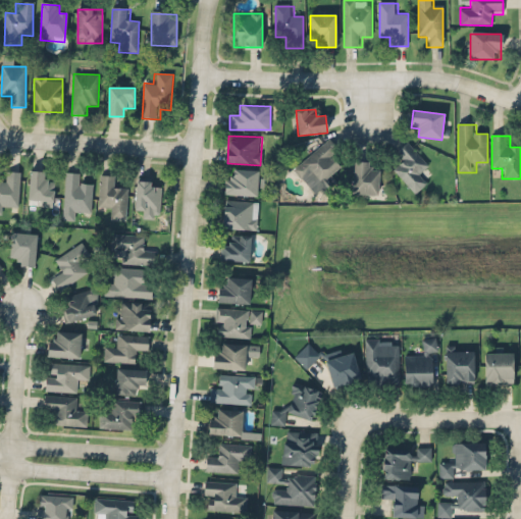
[(294,170),(317,197),(332,184),(326,177),(340,165),(333,158),(341,152),(329,139),(294,170)]
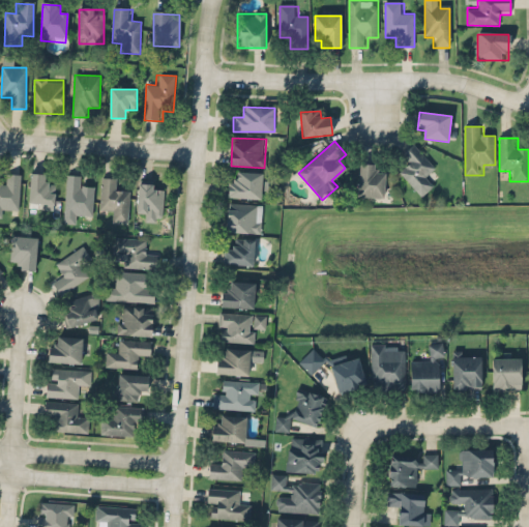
[(436,169),(413,146),(401,158),(408,165),(399,174),(421,197),(436,183),(429,176),(436,169)]
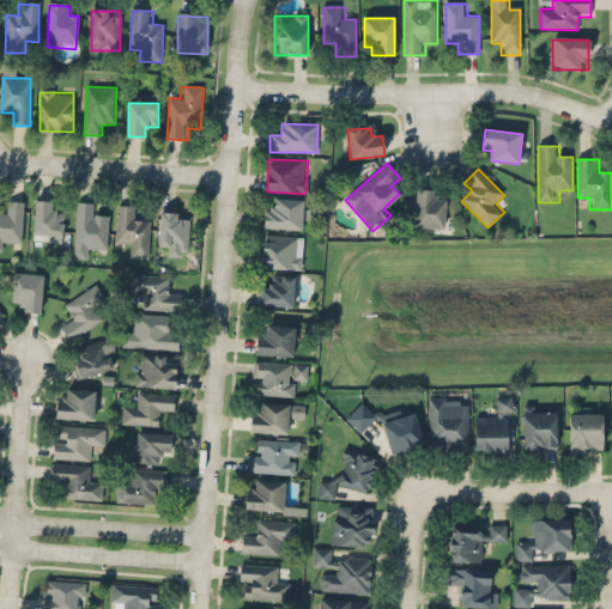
[(444,229),(446,193),(416,192),(416,229),(444,229)]
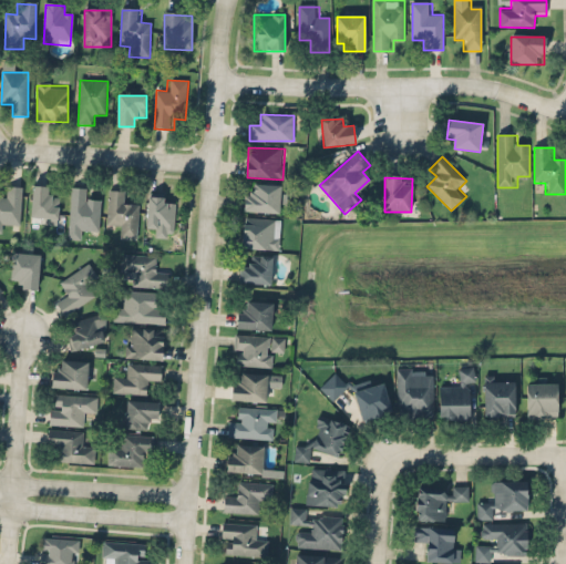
[(246,214),(280,214),(280,186),(254,186),(254,187),(246,187),(246,214)]
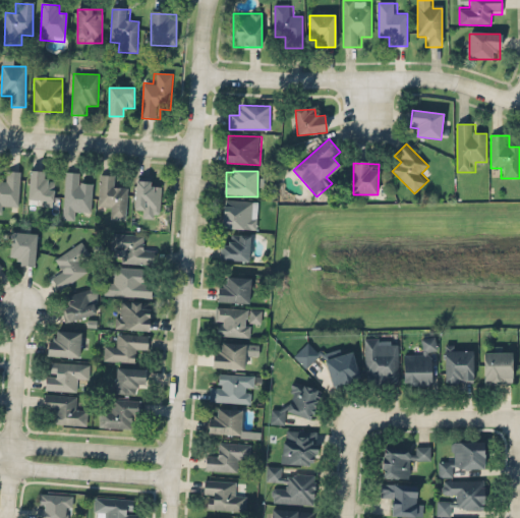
[(46,172),(30,172),(30,206),(53,206),(53,182),(46,182),(46,172)]
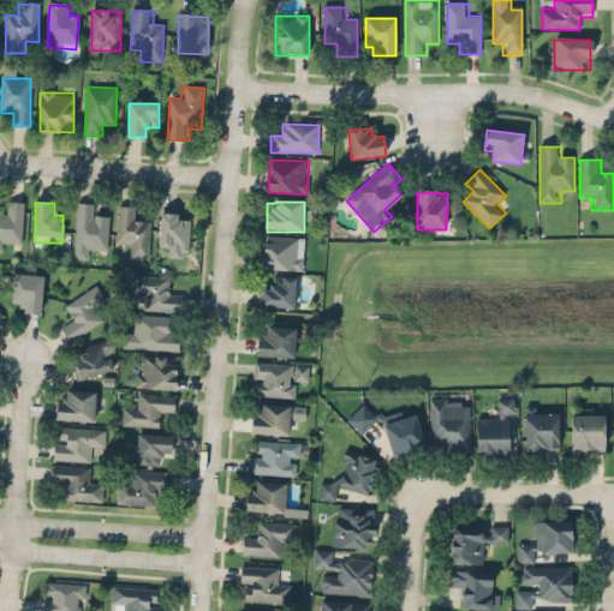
[(5,214),(0,214),(0,253),(3,253),(3,244),(22,244),(23,204),(5,204),(5,214)]
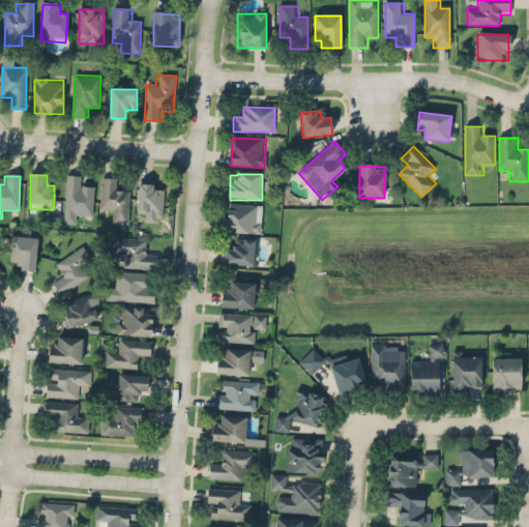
[(92,216),(94,188),(85,187),(85,178),(66,177),(63,224),(76,224),(77,215),(92,216)]
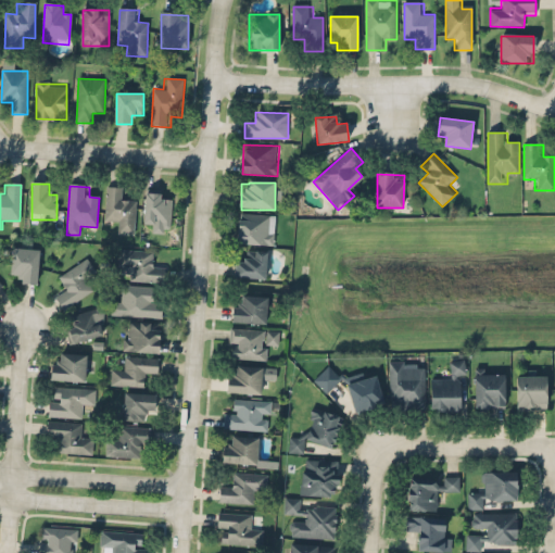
[(136,202),(125,201),(126,189),(106,188),(105,224),(115,224),(115,235),(135,236),(136,202)]
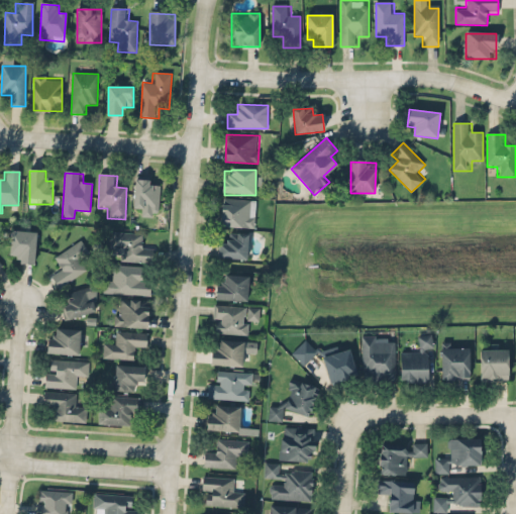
[(160,218),(160,181),(135,181),(135,210),(141,210),(141,218),(160,218)]
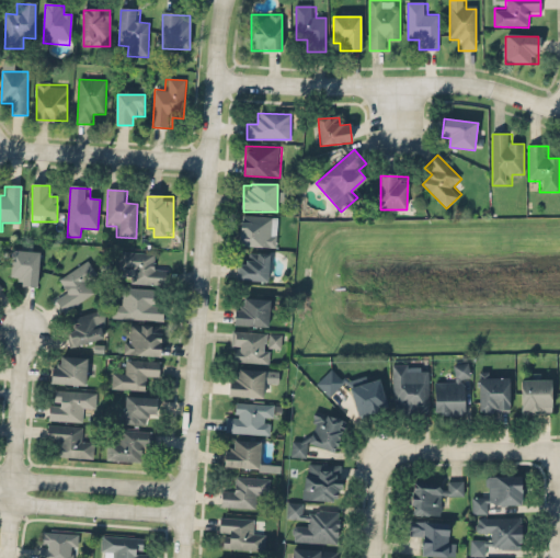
[(240,247),(275,248),(277,218),(241,217),(240,247)]
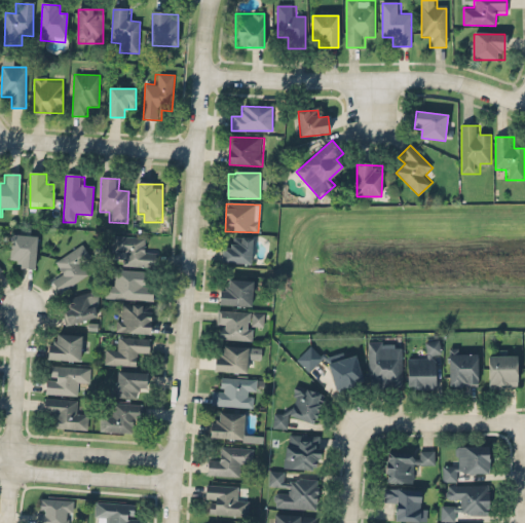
[(11,268),(35,268),(37,236),(12,235),(11,268)]
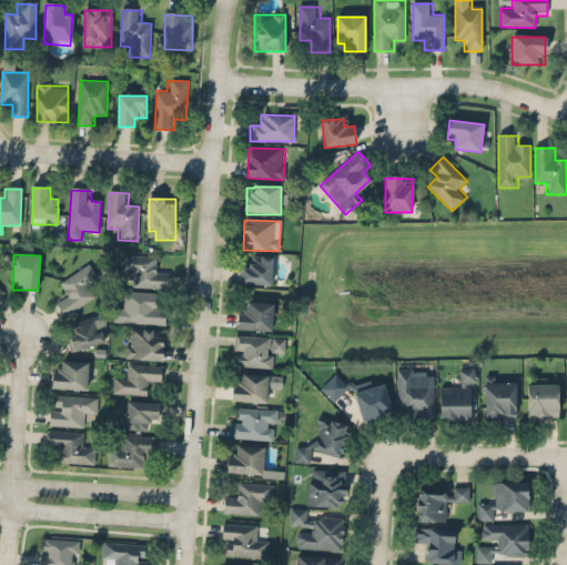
[(168,290),(168,270),(158,270),(158,258),(122,256),(121,278),(132,278),(132,289),(168,290)]
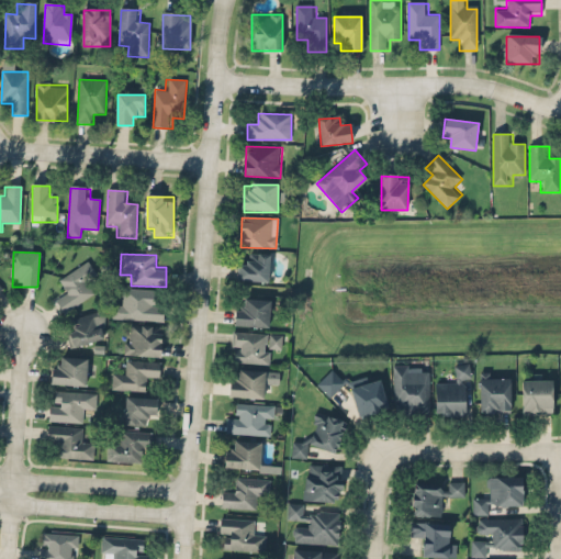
[(238,281),(269,281),(269,255),(248,255),(248,265),(238,265),(238,281)]
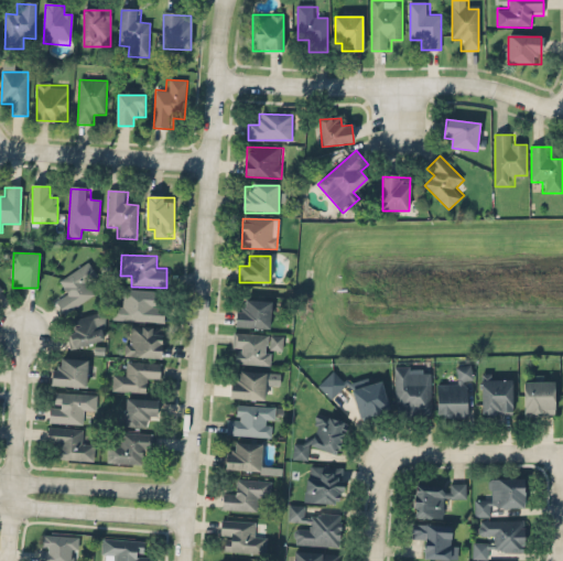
[(56,301),(65,315),(95,295),(88,284),(96,279),(87,266),(58,283),(66,294),(56,301)]
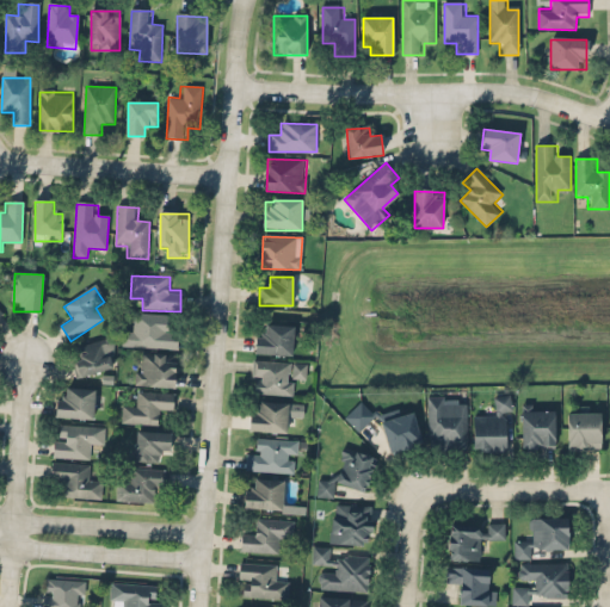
[(178,351),(178,332),(168,332),(168,316),(136,315),(135,335),(124,334),(123,348),(178,351)]
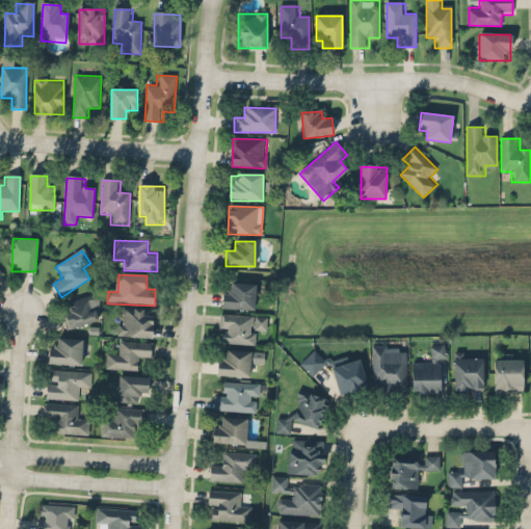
[(255,284),(223,284),(223,310),(255,310),(255,284)]
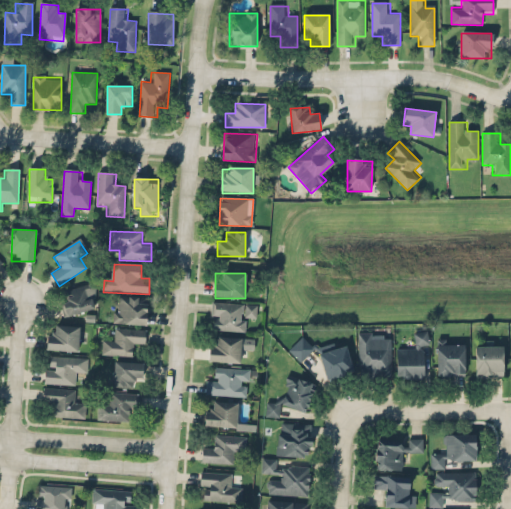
[(62,303),(65,316),(99,308),(93,285),(66,291),(69,301),(62,303)]
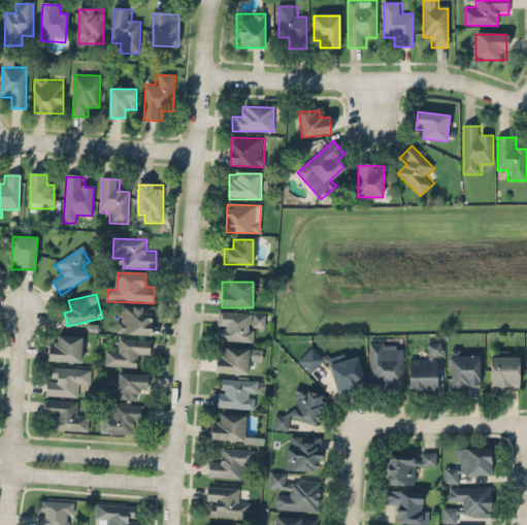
[(119,335),(152,335),(152,307),(119,307),(119,335)]
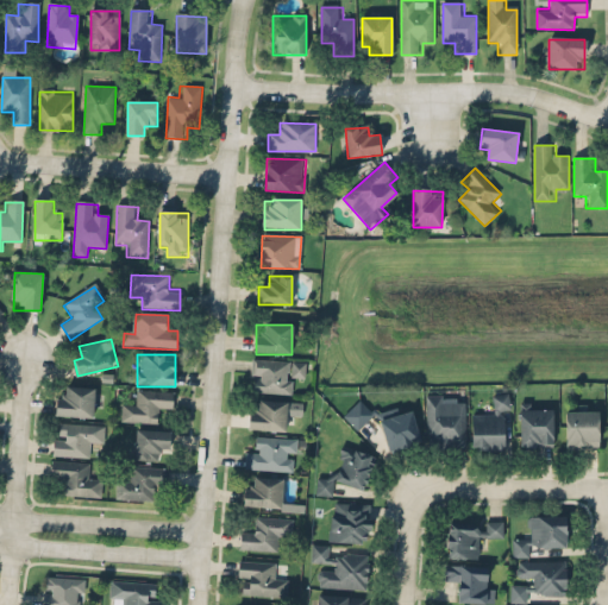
[(290,396),(292,376),(305,377),(305,363),(252,360),(250,394),(290,396)]
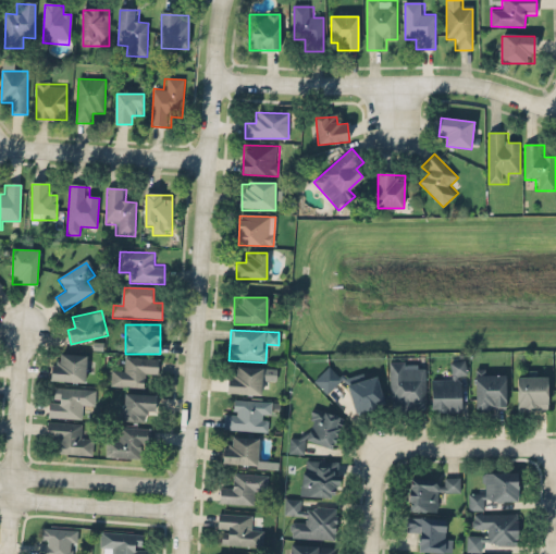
[(51,382),(86,382),(86,356),(62,356),(62,365),(51,365),(51,382)]
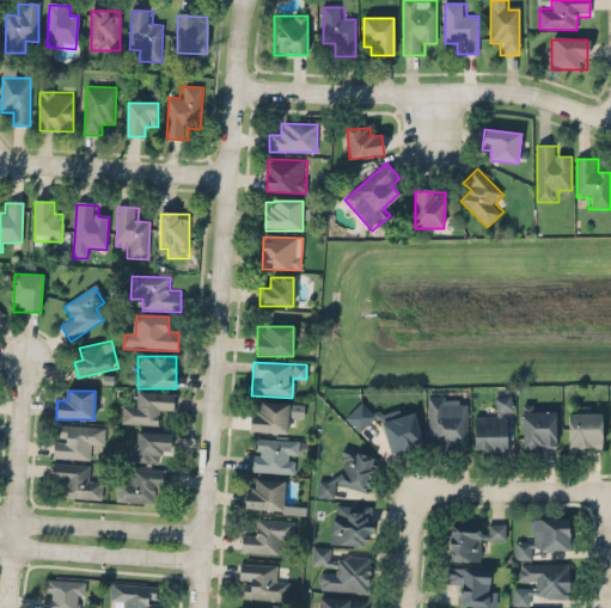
[(173,417),(175,395),(136,393),(135,404),(123,403),(122,425),(160,428),(160,416),(173,417)]
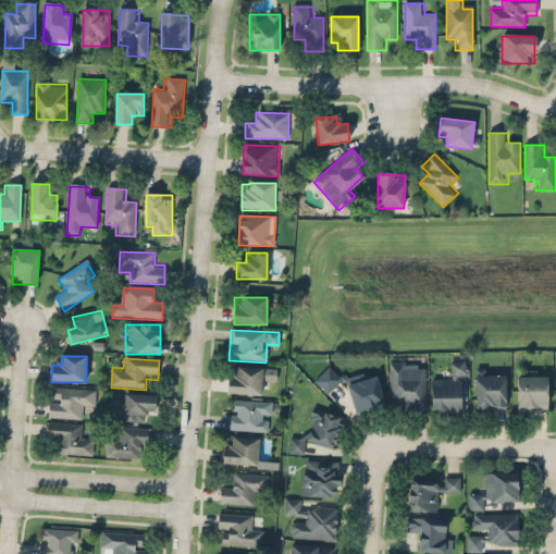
[(427,411),(427,371),(411,371),(411,362),(391,362),(391,411),(427,411)]
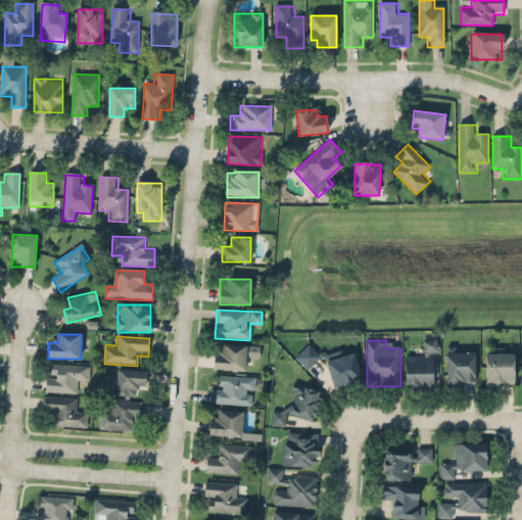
[(406,388),(433,388),(432,355),(437,355),(437,340),(423,340),(424,357),(405,357),(406,388)]
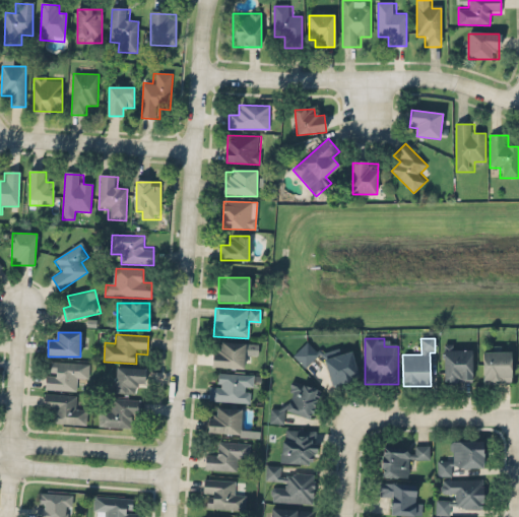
[(305,369),(319,356),(308,343),(294,357),(305,369)]
